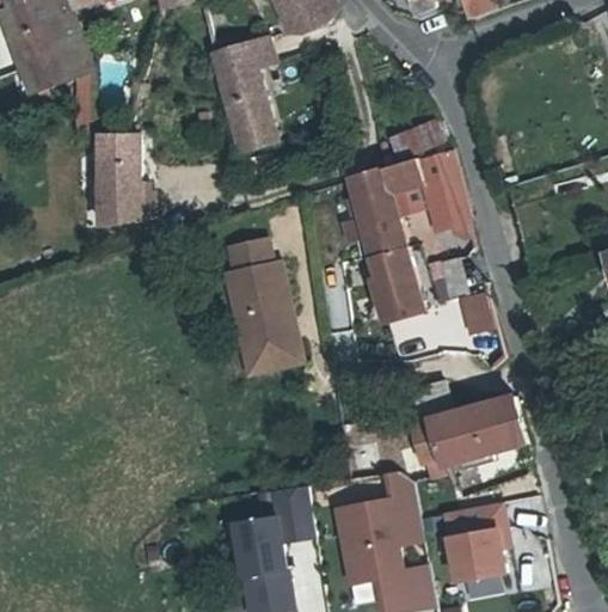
[(78,78),(93,71),(69,0),(0,0),(0,16),(1,17),(11,11),(23,34),(17,37),(35,96),(78,78)]
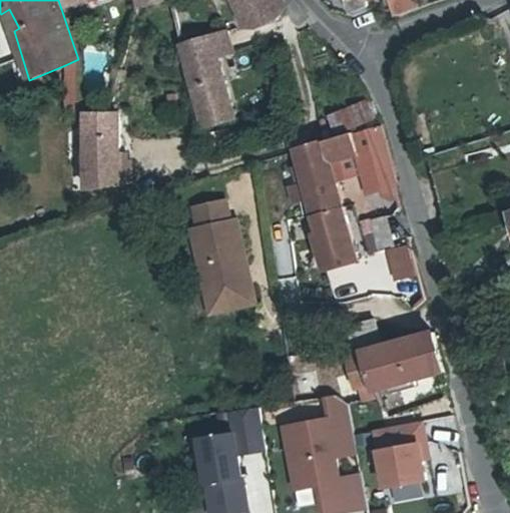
[(235,0),(237,2),(244,23),(256,23),(276,17),(279,0),(235,0)]
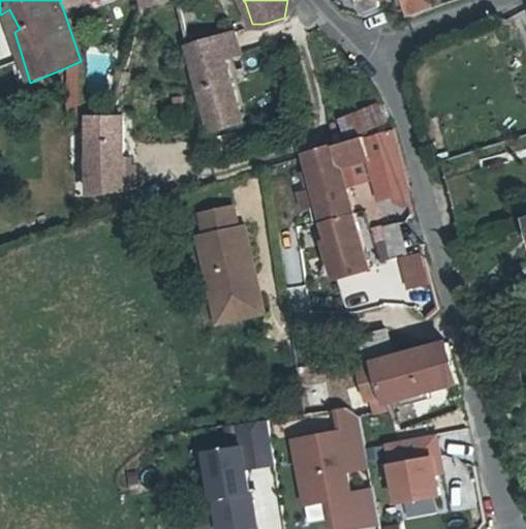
[(350,0),(357,11),(376,4),(374,0),(350,0)]
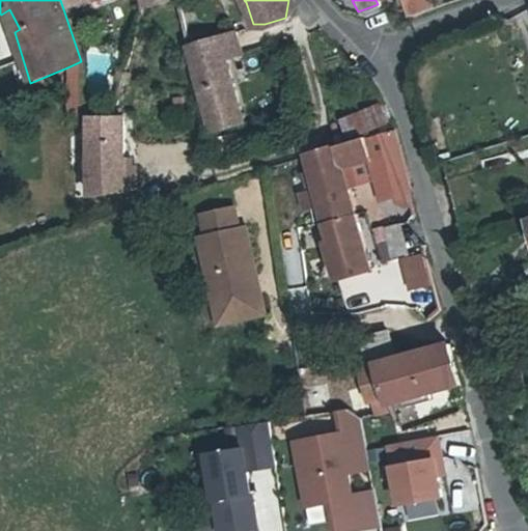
[(187,40),(202,107),(234,99),(223,55),(241,51),(237,29),(187,40)]
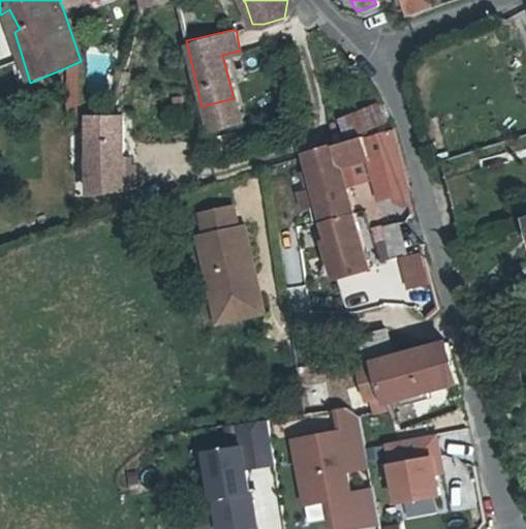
[(67,67),(68,82),(81,81),(81,61),(67,67)]
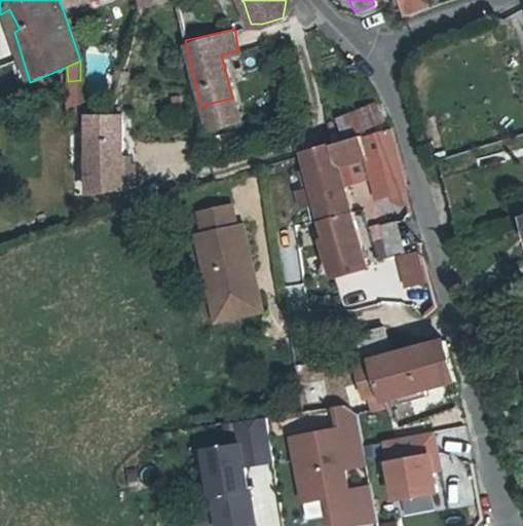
[(80,80),(68,81),(68,109),(80,109),(80,80)]
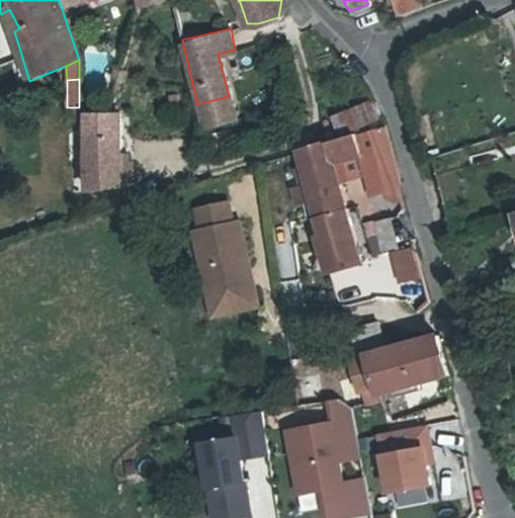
[(229,96),(197,104),(202,125),(234,117),(229,96)]
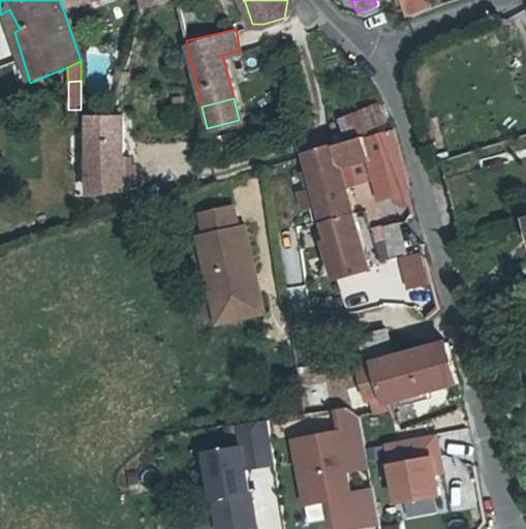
[(374,106),(335,123),(341,139),(380,123),(374,106)]
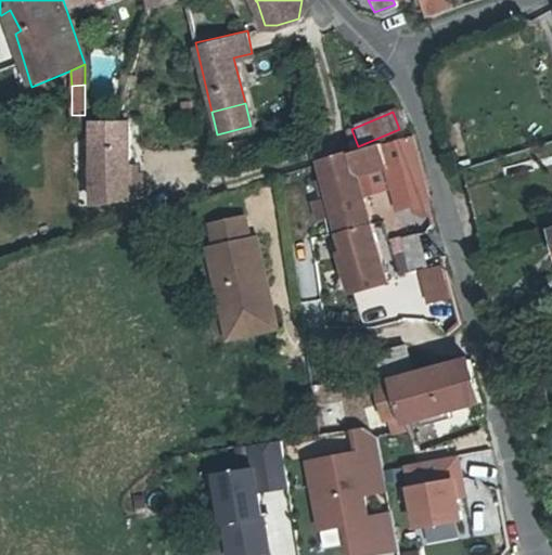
[(90,201),(126,197),(127,120),(91,117),(91,155),(90,201)]
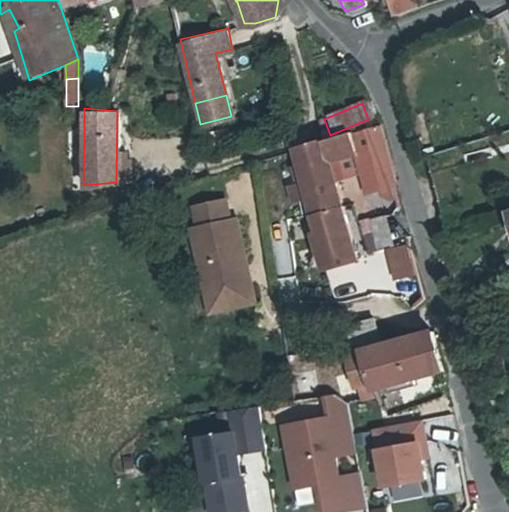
[(346,136),(353,155),(364,194),(390,187),(388,183),(393,181),(377,127),(346,136)]
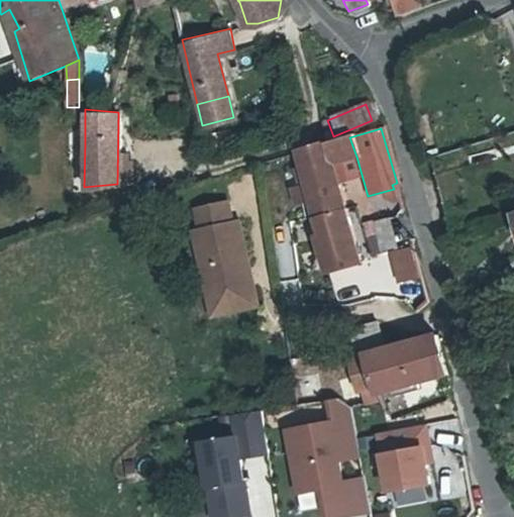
[(325,145),(297,153),(302,173),(307,188),(311,201),(316,217),(344,210),(330,164),(325,145)]
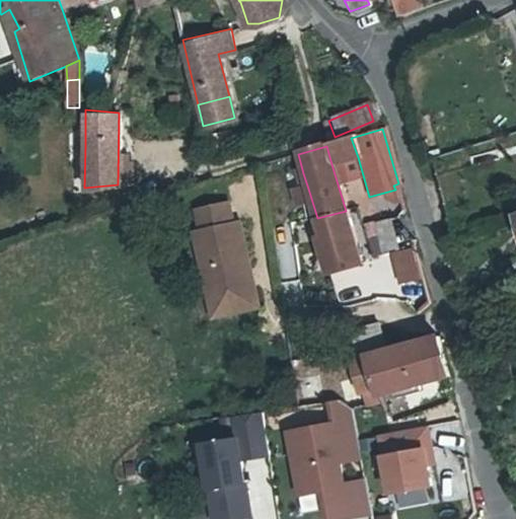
[(300,191),(308,189),(303,173),(289,177),(298,206),(304,204),(300,191)]
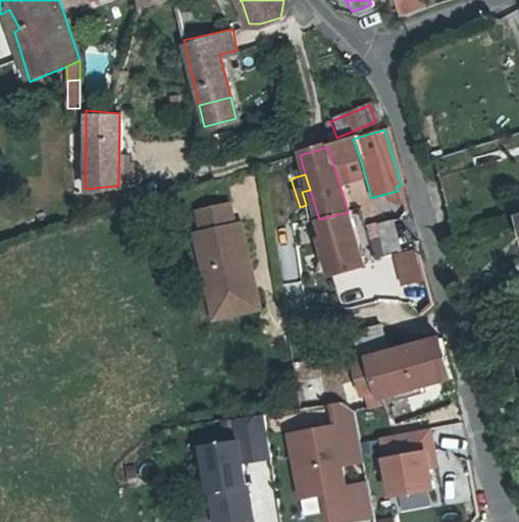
[(314,203),(310,190),(302,192),(306,205),(314,203)]
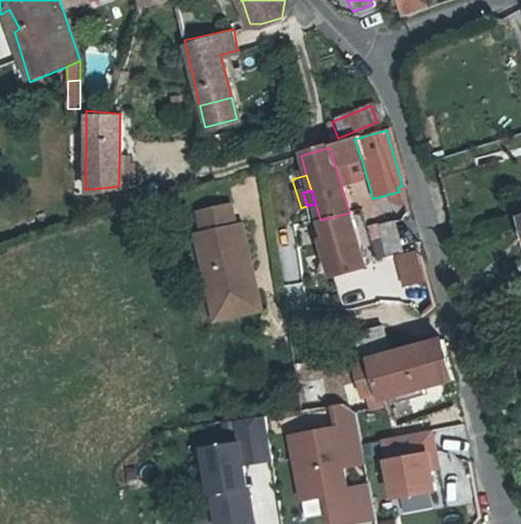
[(202,235),(194,236),(208,298),(216,296),(219,311),(253,303),(246,273),(251,272),(241,226),(233,227),(228,207),(197,214),(202,235)]
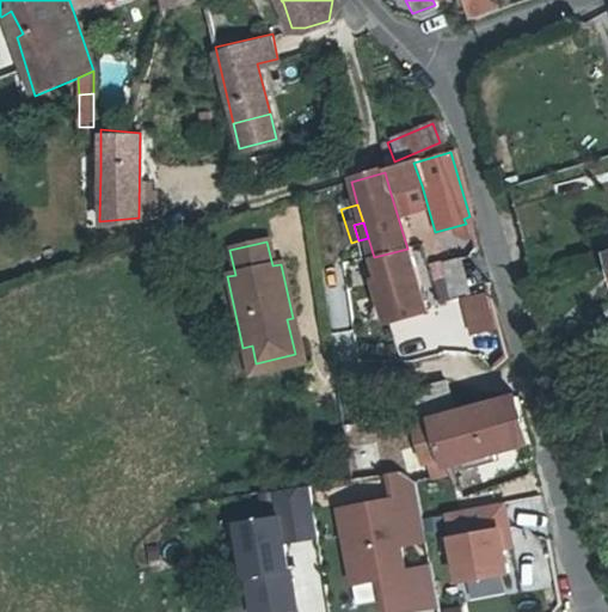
[(407,249),(374,257),(381,280),(375,281),(388,323),(427,312),(407,249)]
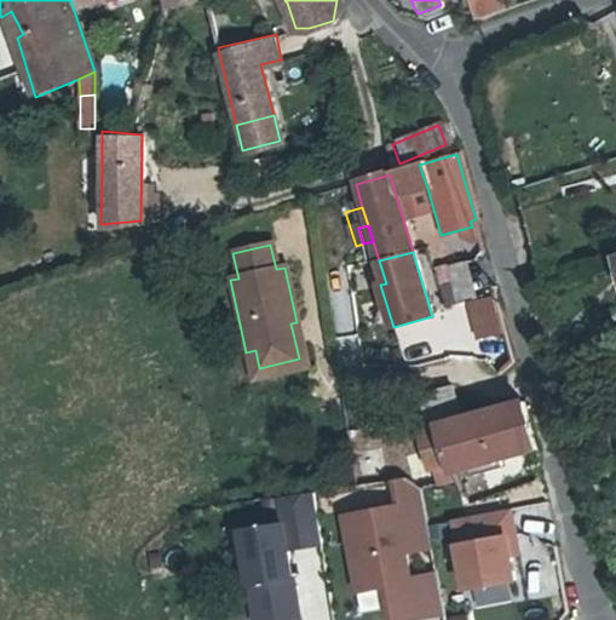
[(467,302),(476,339),(502,333),(494,296),(467,302)]
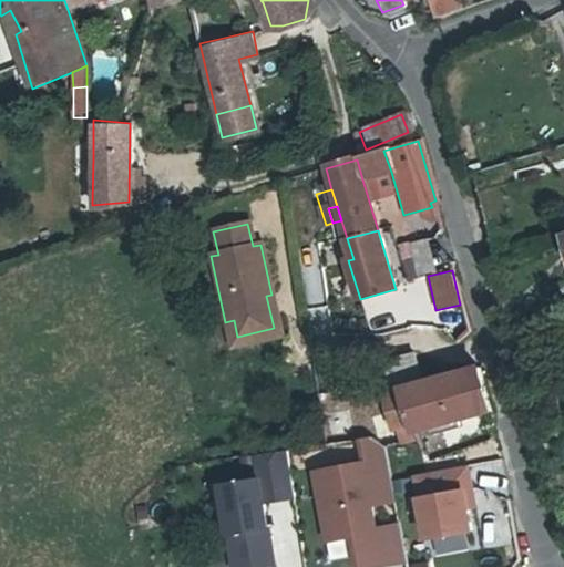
[(283,338),(272,295),(266,296),(274,328),(237,337),(234,320),(225,322),(232,350),(283,338)]
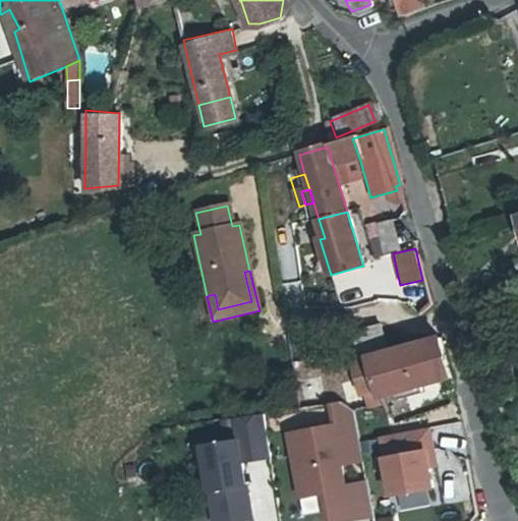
[(419,284),(400,285),(400,298),(419,298),(419,284)]
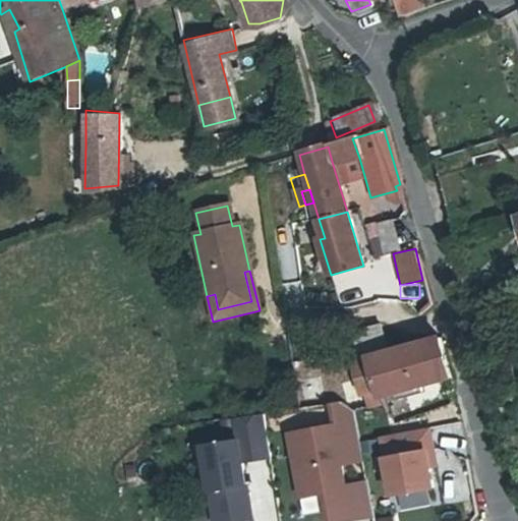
[(357,394),(378,389),(379,393),(380,396),(448,380),(438,339),(385,352),(377,327),(349,335),(357,359),(357,363),(349,365),(357,394)]
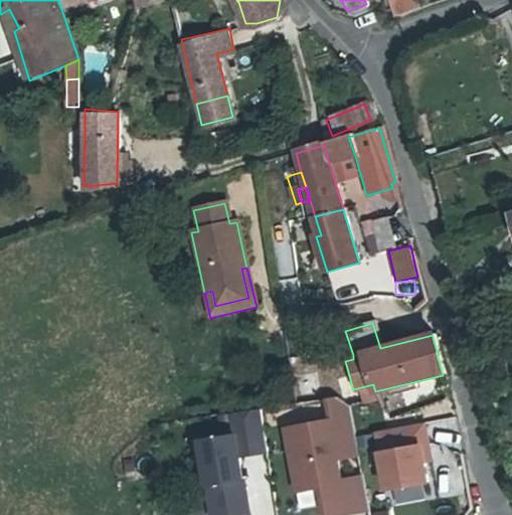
[(478,357),(480,368),(492,365),(489,355),(478,357)]
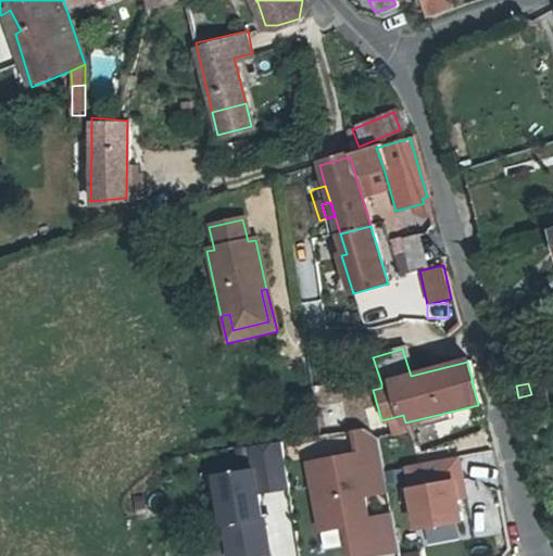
[(535,407),(531,394),(518,397),(523,411),(535,407)]
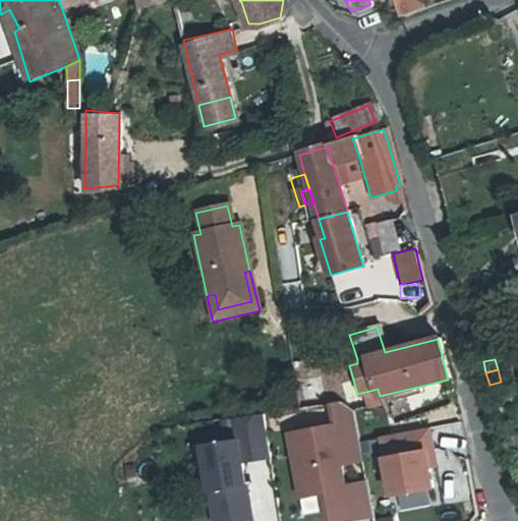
[(380,396),(379,393),(363,397),(366,410),(382,407),(380,396)]
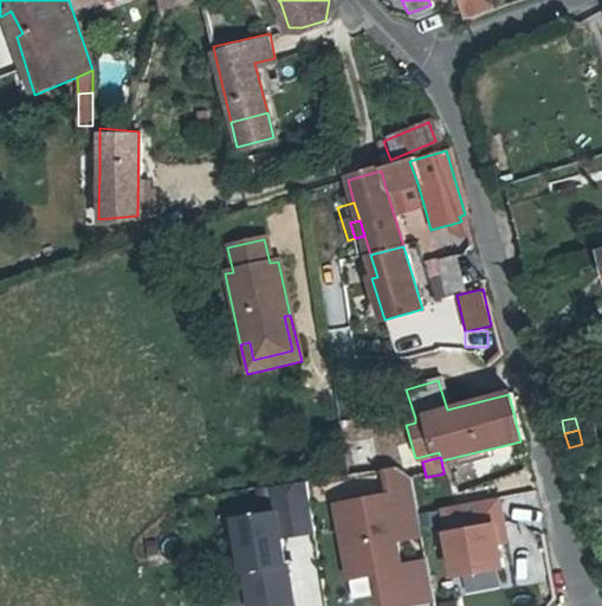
[(422,535),(410,479),(396,469),(384,470),(390,495),(336,507),(351,580),(379,574),(384,605),(403,605),(428,600),(420,562),(401,567),(395,541),(422,535)]
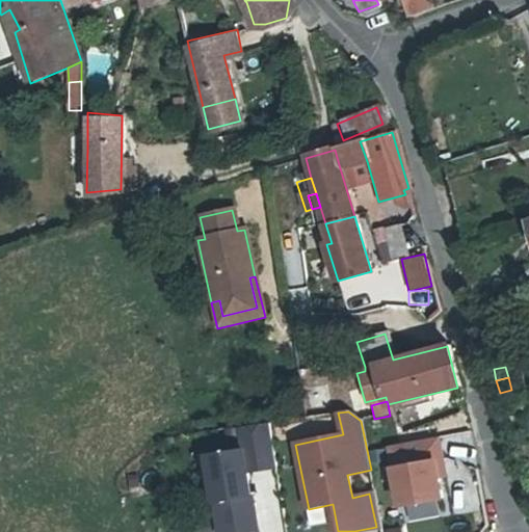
[(274,469),(267,424),(237,428),(241,451),(206,456),(217,531),(250,531),(255,531),(245,473),(274,469)]
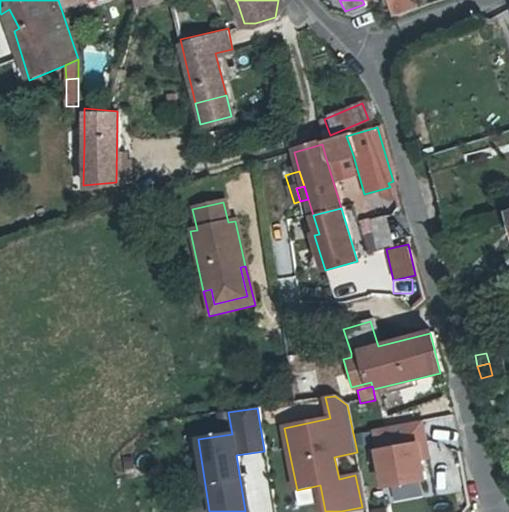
[(424,442),(419,420),(374,429),(386,487),(425,479),(418,443),(424,442)]
